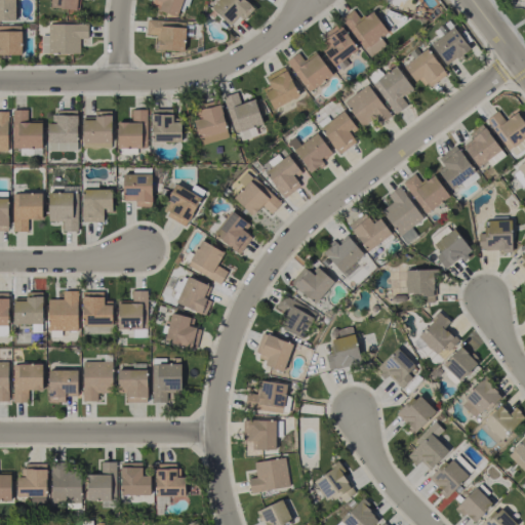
[(0,0),(0,21),(14,21),(14,0),(0,0)]
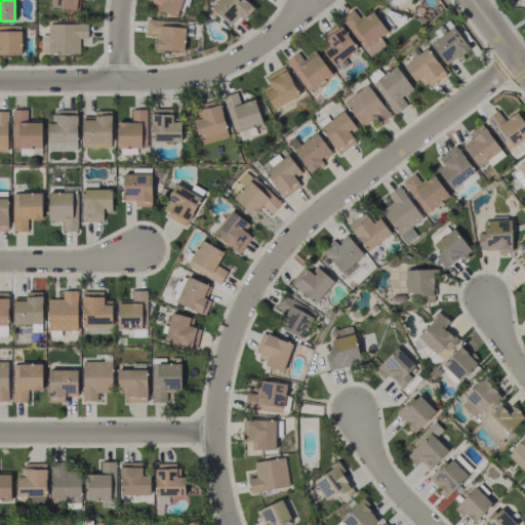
[(50,0),(50,7),(76,10),(77,0),(50,0)]
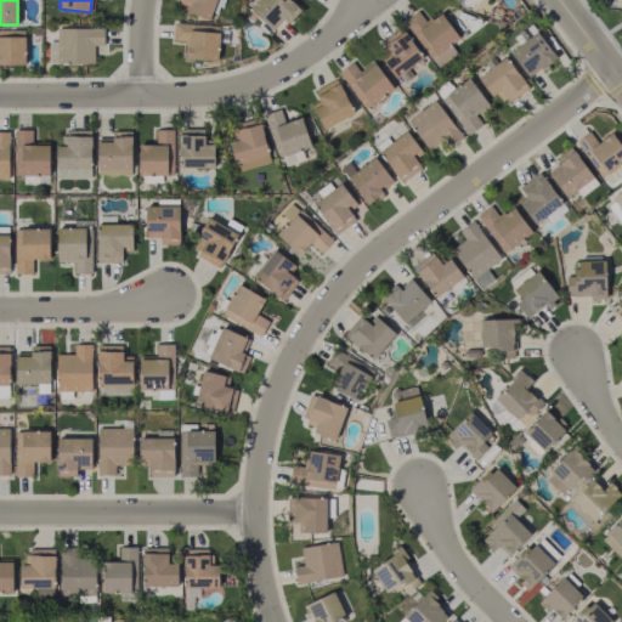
[(209,20),(215,0),(177,0),(179,1),(190,5),(187,12),(209,20)]
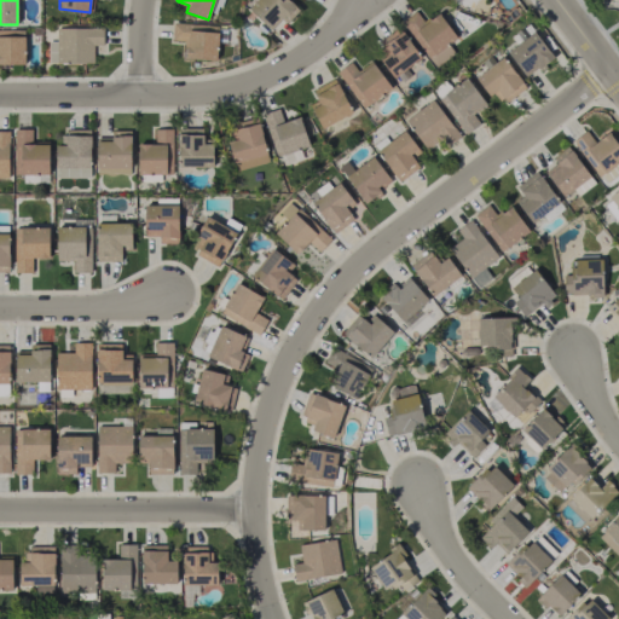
[(285,24),(300,10),(289,0),(255,0),(248,10),(268,29),(278,17),(285,24)]
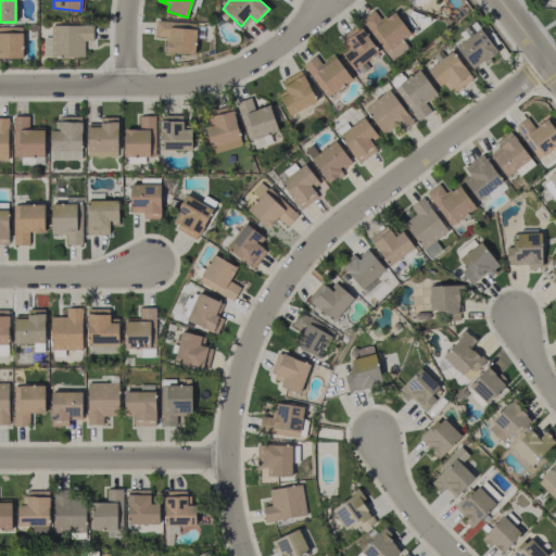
[(411,34),(393,11),(381,21),(374,10),(361,21),(392,60),(408,47),(403,40),(411,34)]
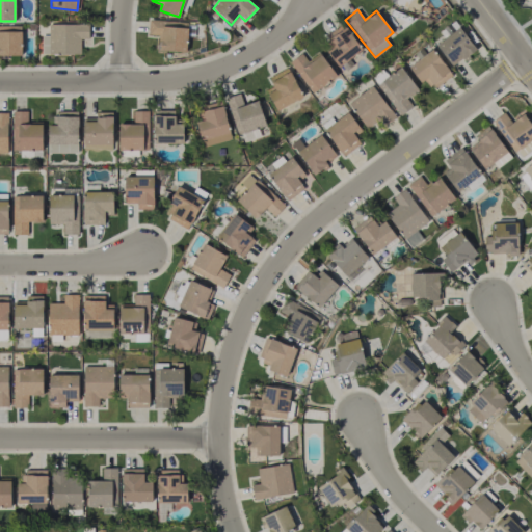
[(148,35),(160,35),(159,51),(186,52),(188,22),(149,20),(148,35)]
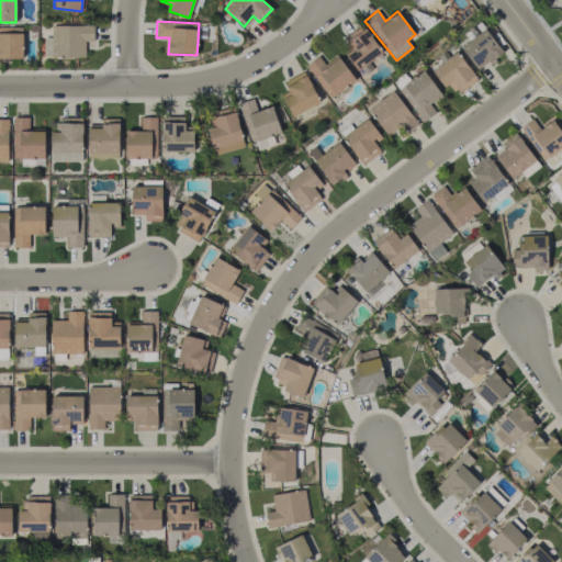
[(478,70),(503,52),(480,21),(463,33),(470,42),(461,48),(478,70)]
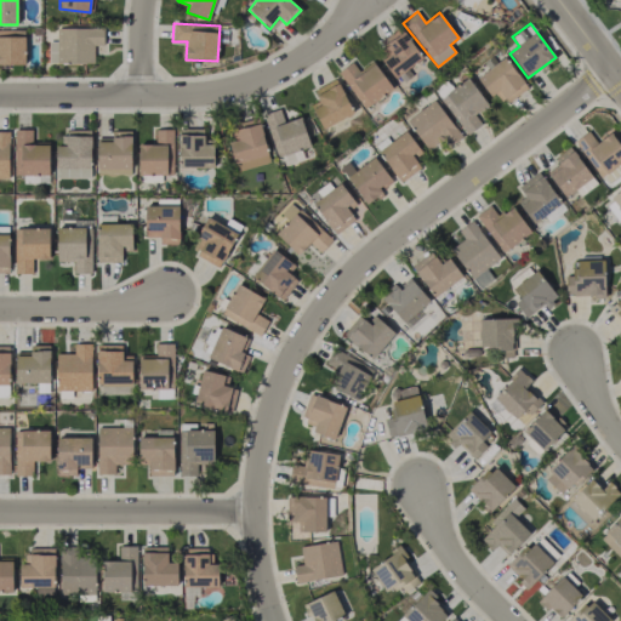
[(380,43),(387,55),(381,60),(394,79),(423,58),(402,27),(380,43)]
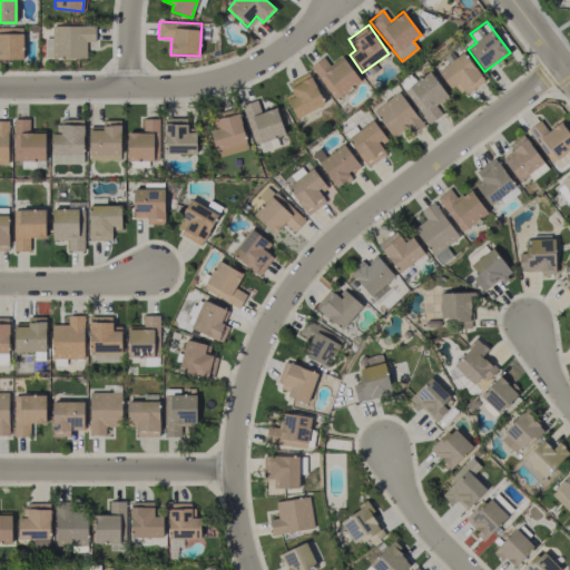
[(86,58),(86,41),(96,41),(96,26),(52,26),(52,38),(45,38),(45,58),(86,58)]
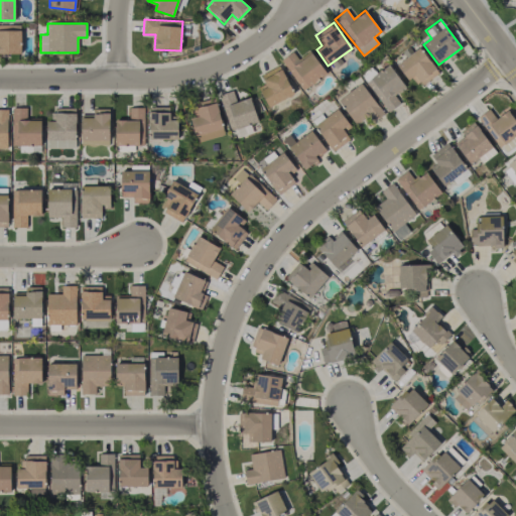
[(0,53),(20,54),(21,25),(0,24),(0,53)]
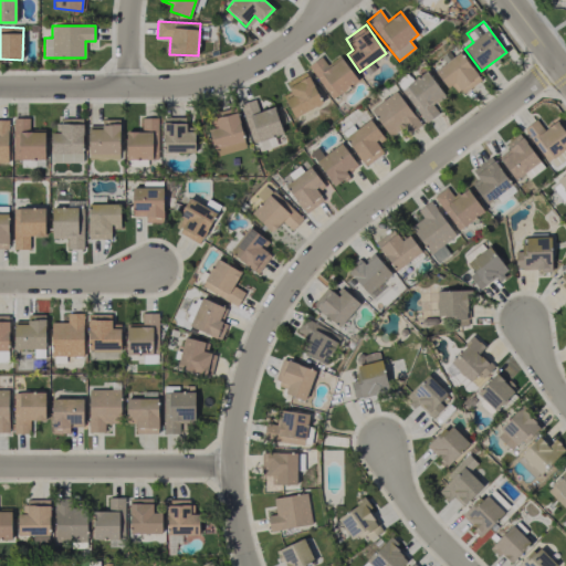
[(463,94),(481,80),(460,52),(435,71),(448,88),(454,83),(463,94)]
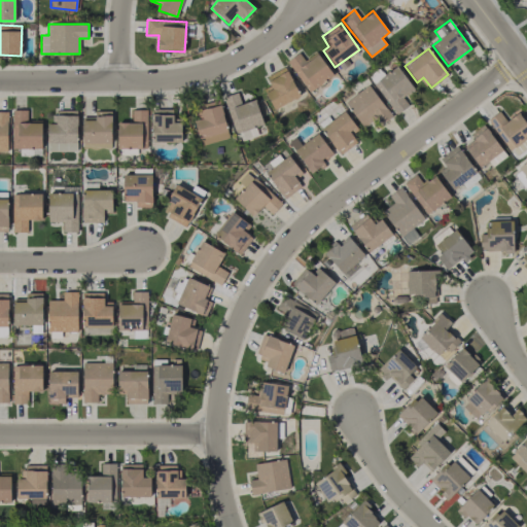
[(299,53),(286,62),(311,93),(334,74),(315,53),(305,61),(299,53)]
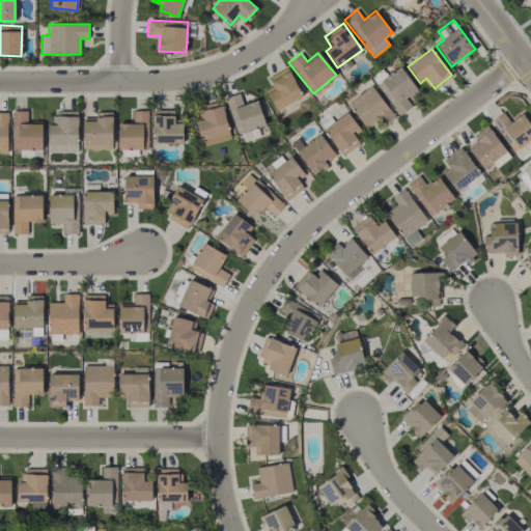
[(400,115),(412,106),(404,95),(416,87),(397,63),(374,82),(400,115)]
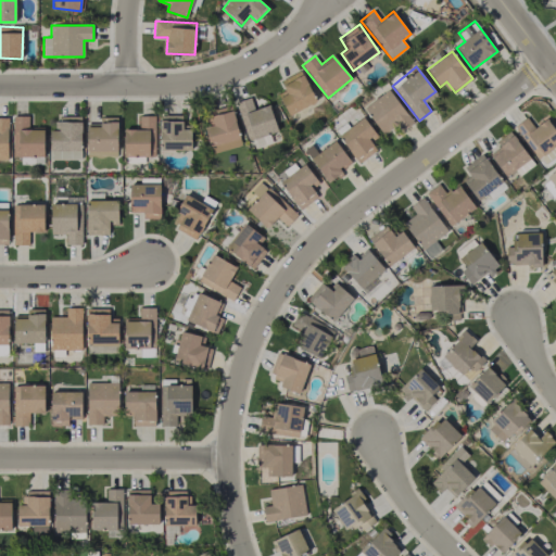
[(279,98),(289,115),(317,101),(301,71),(280,81),(287,93),(279,98)]
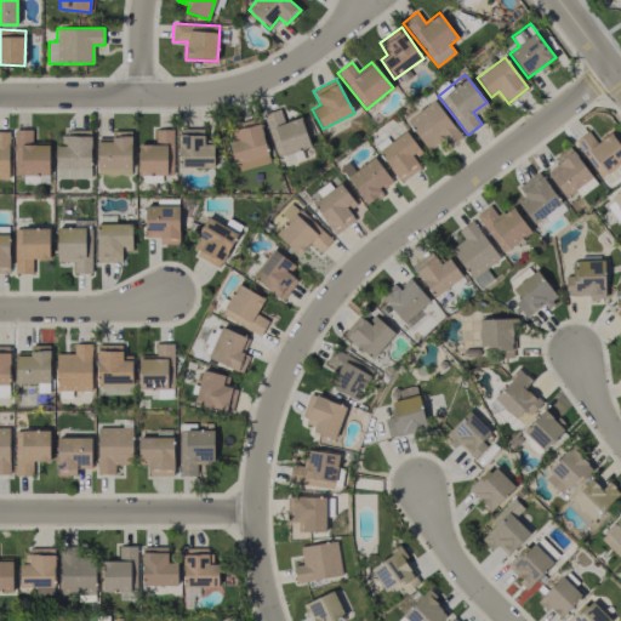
[(427,151),(445,140),(449,147),(461,140),(437,100),(406,118),(427,151)]
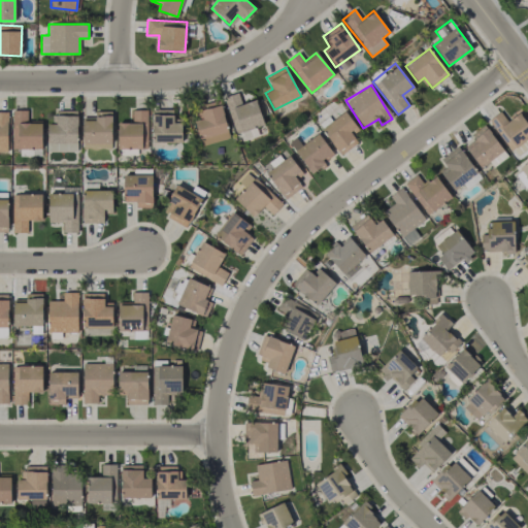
[(256,99),(241,104),(237,93),(225,97),(236,134),(264,125),(256,99)]
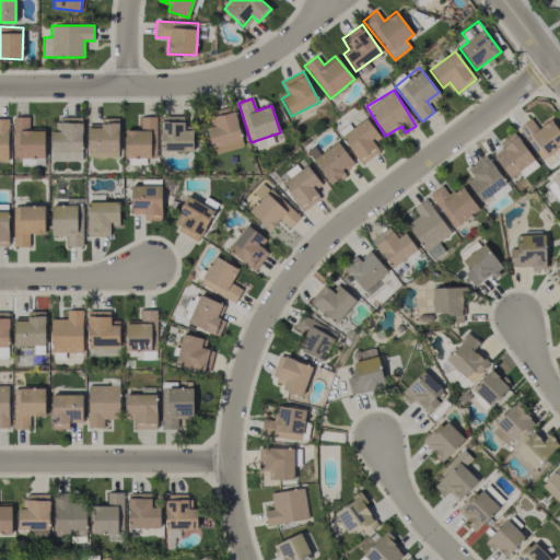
[(214,126),(207,128),(212,154),(243,147),(234,106),(211,112),(214,126)]
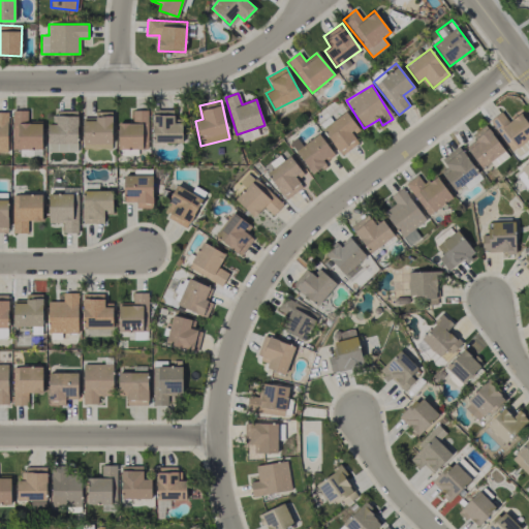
[(41,121),(28,121),(27,110),(12,110),(12,150),(42,149),(41,121)]
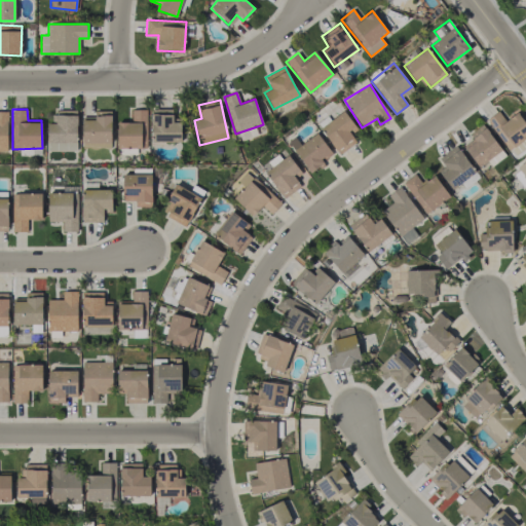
[(76,151),(77,110),(54,109),(54,123),(47,123),(47,150),(76,151)]
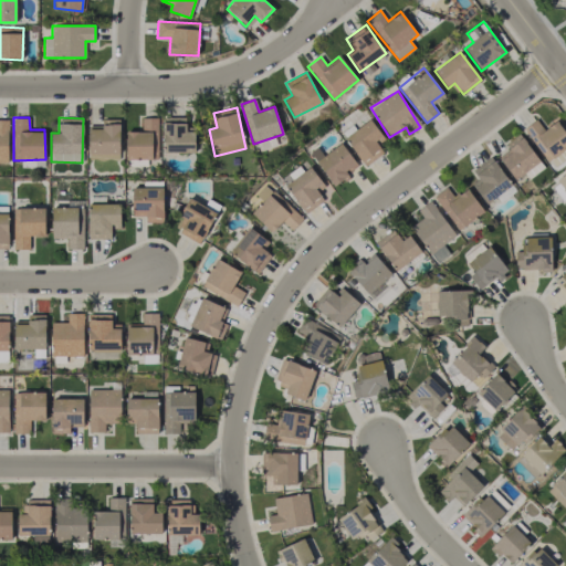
[(126,132),(126,160),(153,159),(152,132),(158,132),(157,117),(142,118),(142,132),(126,132)]
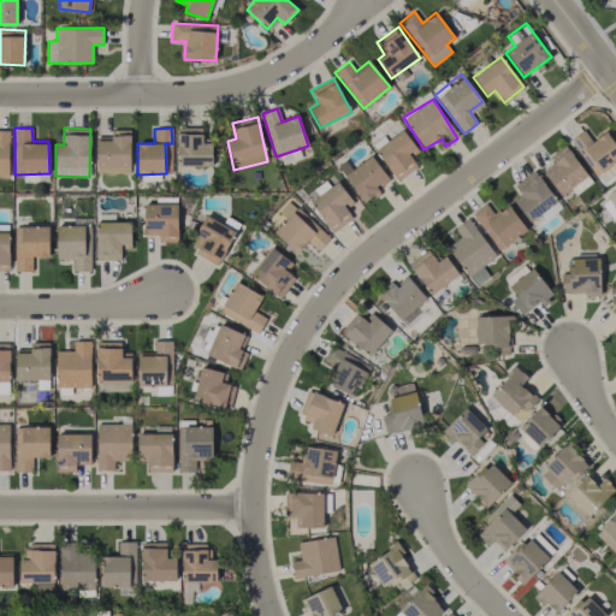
[(177,166),(212,166),(212,142),(202,143),(202,128),(177,128),(177,166)]
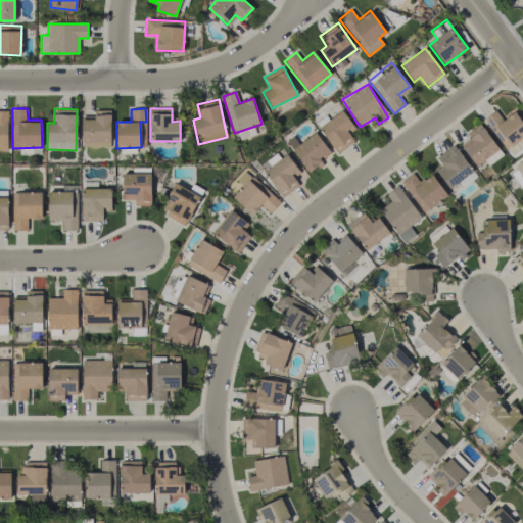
[(110,110),(94,110),(94,115),(82,116),(82,147),(110,147),(110,110)]
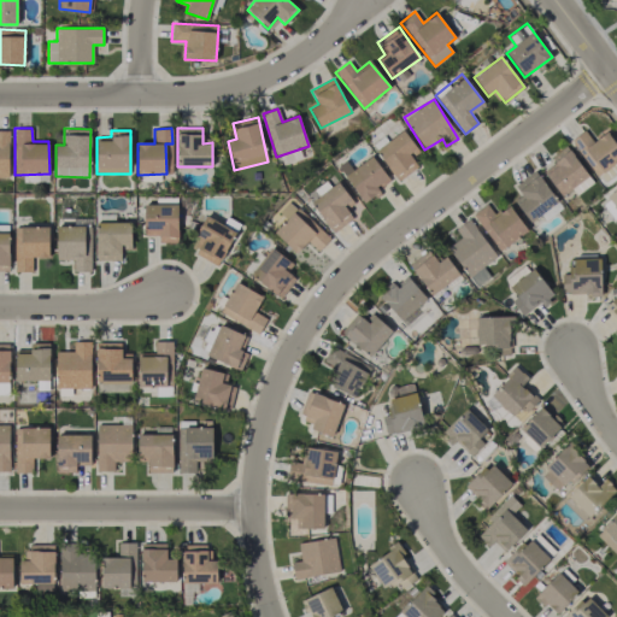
[(418,166),(409,154),(417,148),(404,130),(375,150),(397,181),(418,166)]
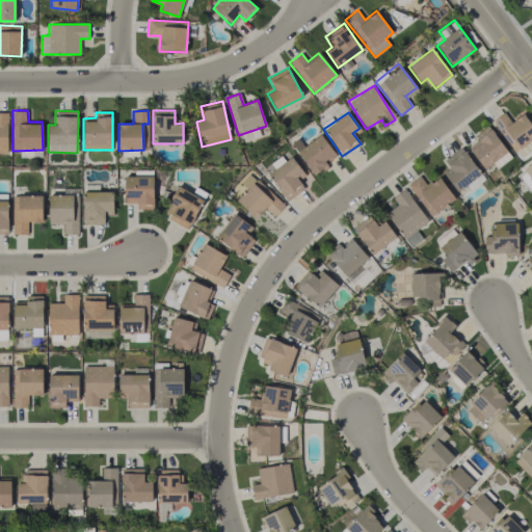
[(511,122),(504,112),(493,122),(515,153),(519,150),(523,156),(531,150),(527,143),(531,139),(531,126),(523,113),(511,122)]
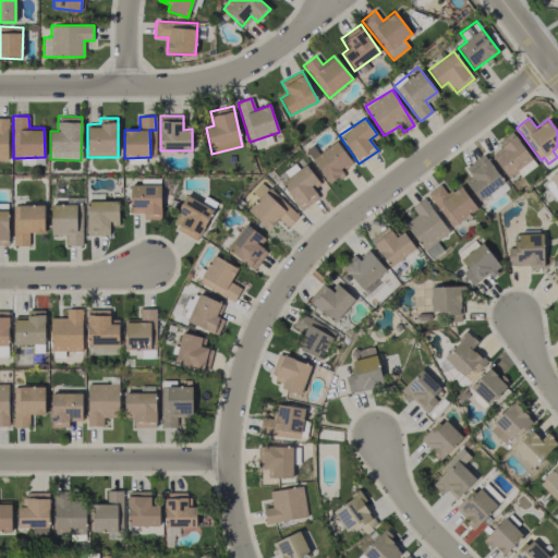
[(493,154),(506,178),(518,171),(521,176),(535,167),(514,131),(498,141),(502,148),(493,154)]
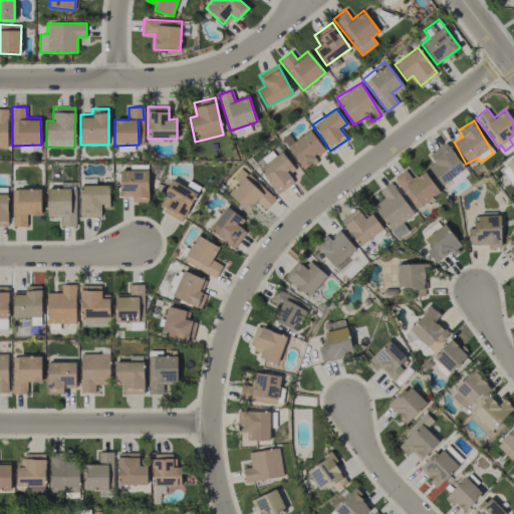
[(286,147),(303,168),(325,151),(309,130),(286,147)]
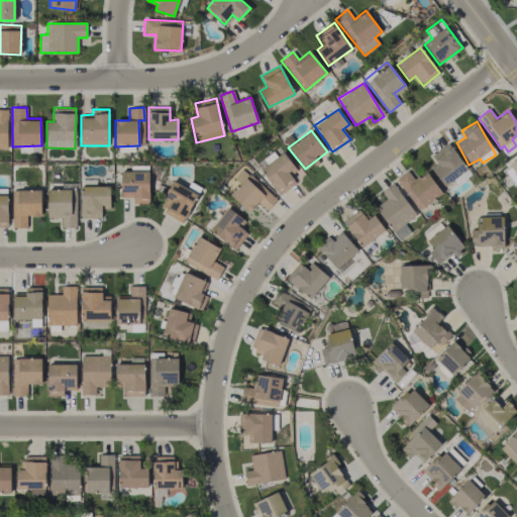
[(432,171),(443,187),(468,171),(448,143),(431,156),(439,166),(432,171)]
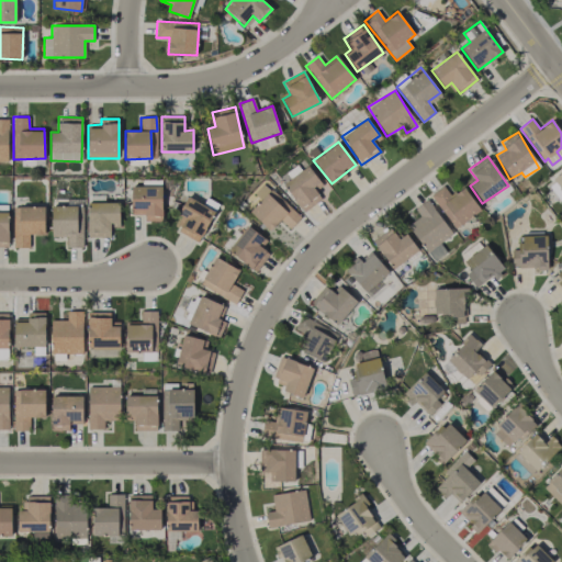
[(322,199),(314,189),(321,183),(307,165),(282,184),(304,212),(322,199)]
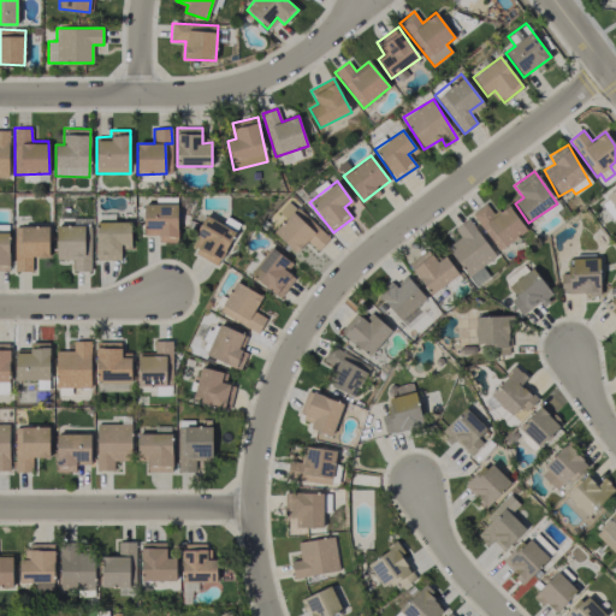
[(615,187),(605,195),(615,209),(615,187)]
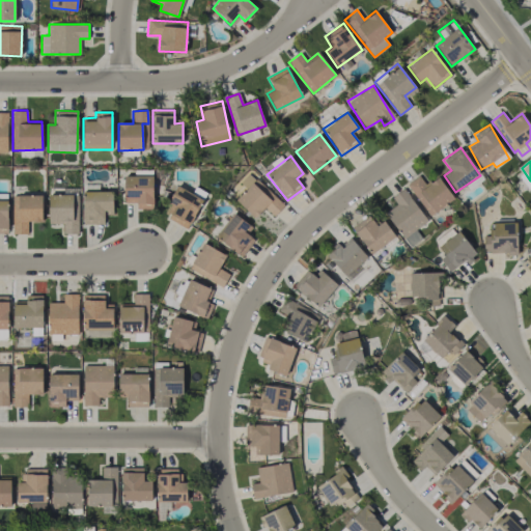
[(137,208),(152,208),(152,170),(135,170),(135,176),(123,176),(123,202),(137,202),(137,208)]
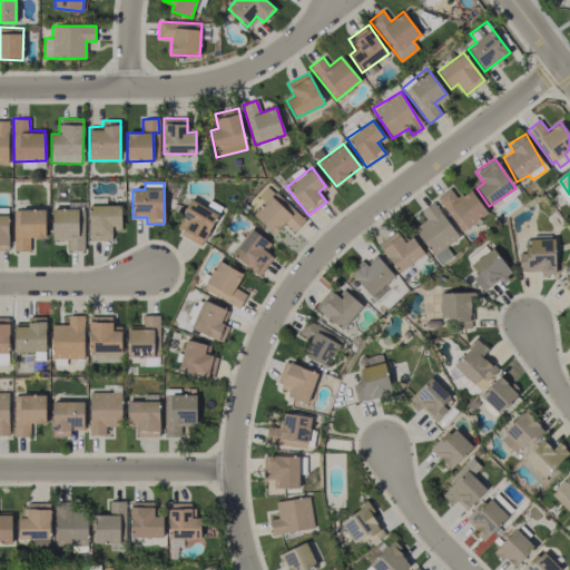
[(469,189),(458,198),(449,188),(436,198),(462,232),(488,213),(469,189)]
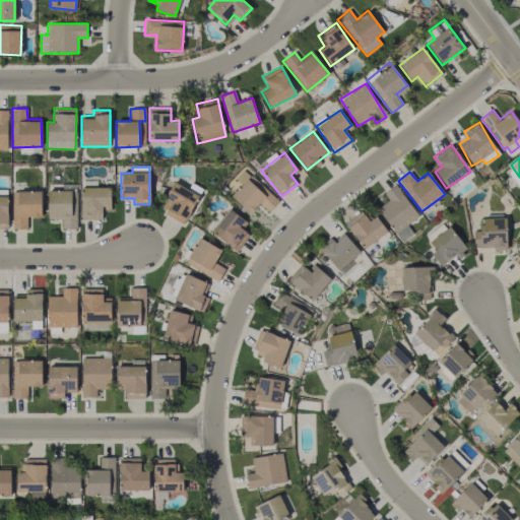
[(259,203),(268,211),(278,201),(251,175),(231,196),(250,213),(259,203)]
